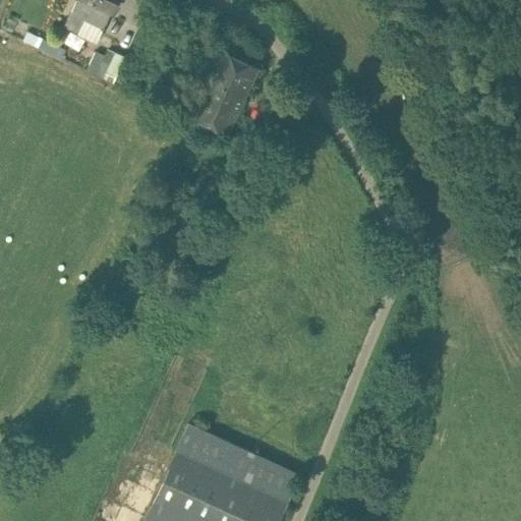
[(115,0),(75,0),(71,11),(85,18),(93,3),(110,10),(111,11),(115,0)]
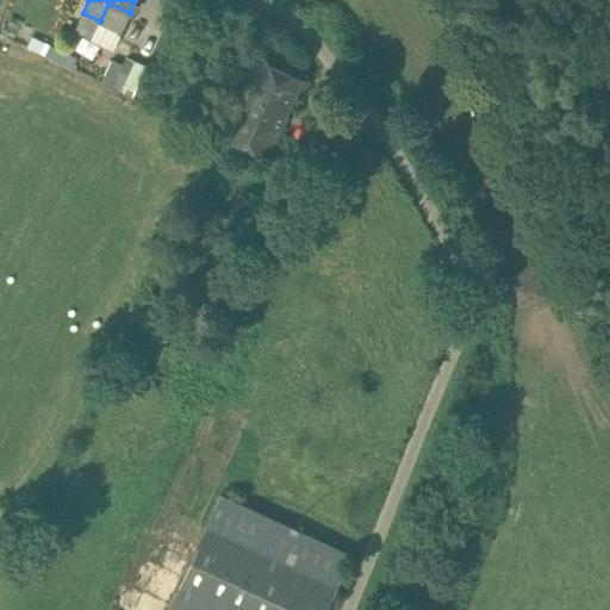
[(129,12),(109,4),(100,22),(120,31),(129,12)]
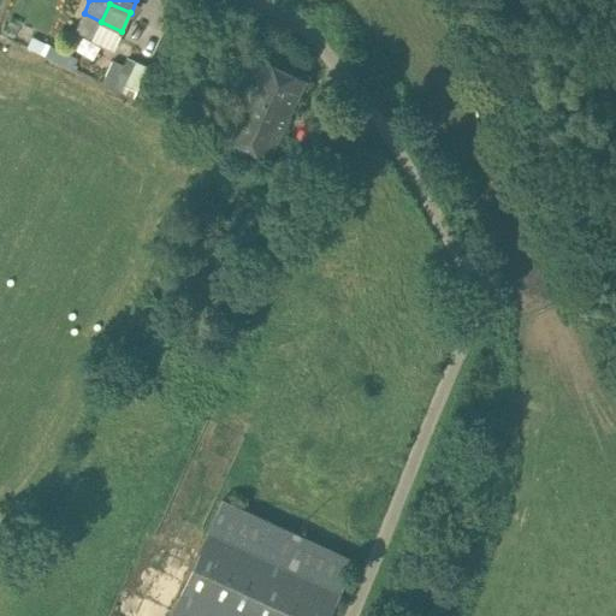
[(101,22),(84,13),(77,30),(94,37),(101,22)]
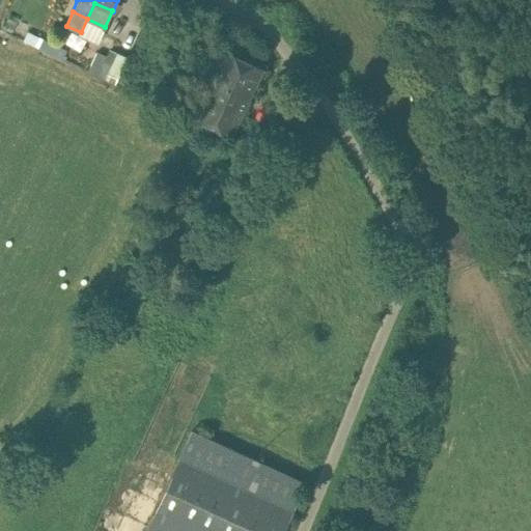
[(87,19),(81,32),(99,40),(105,27),(87,19)]
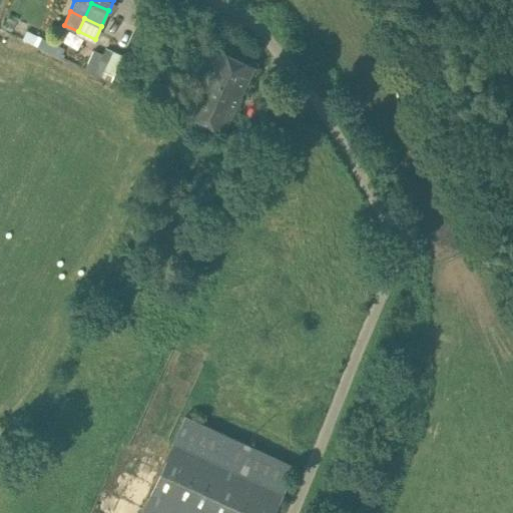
[(27,30),(23,38),(57,55),(61,47),(27,30)]
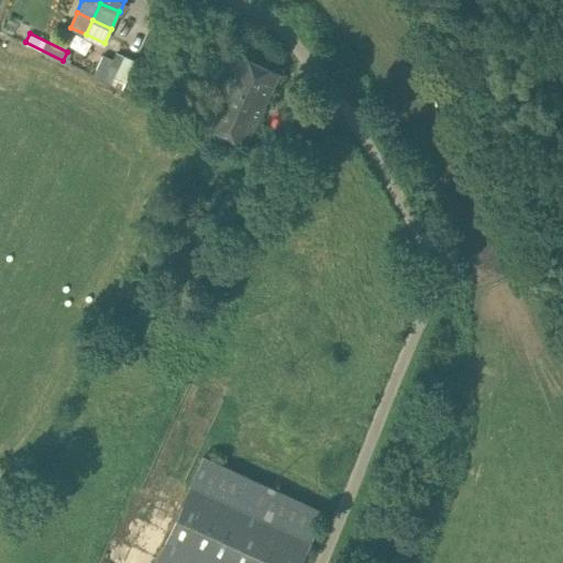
[(278,72),(238,53),(203,124),(244,143),(278,72)]
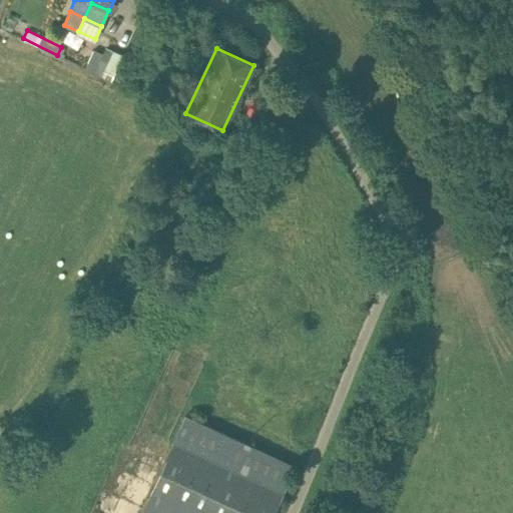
[(121,60),(106,53),(97,74),(111,81),(121,60)]
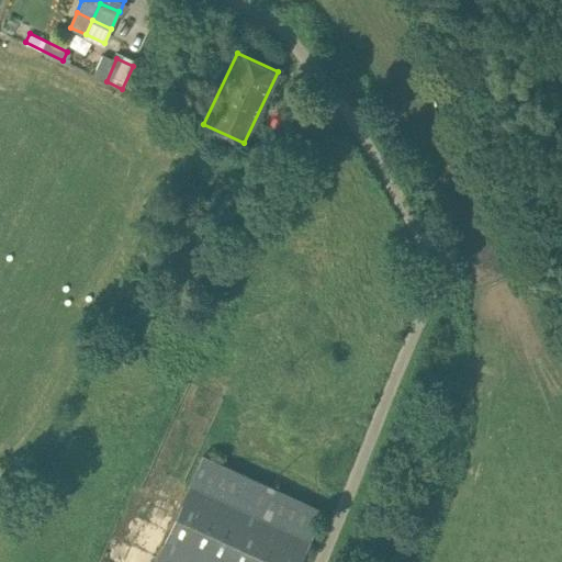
[(299,561),(323,512),(202,456),(152,561),(299,561)]
